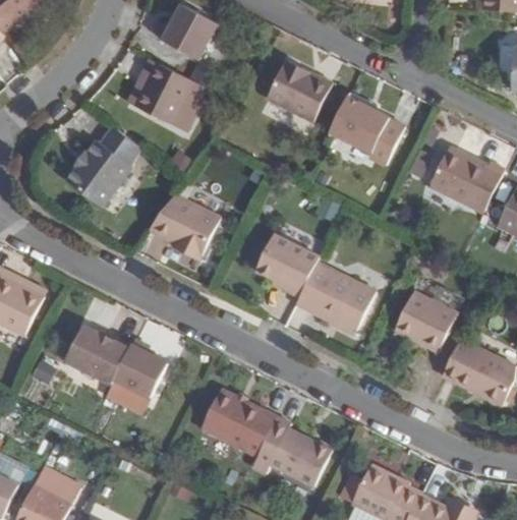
[(0,34),(44,0),(0,0),(0,34)]
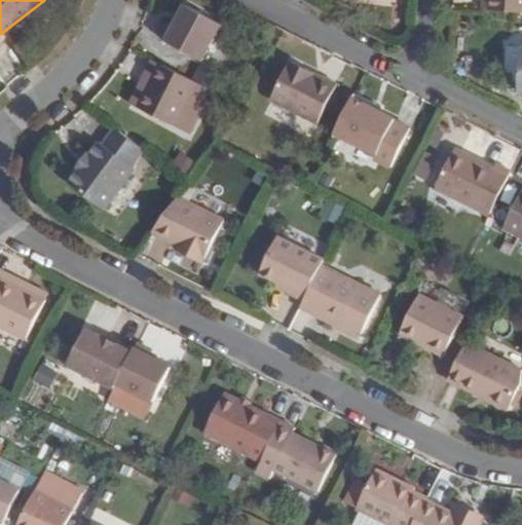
[(521,0),(481,0),(480,10),(521,13),(521,0)]
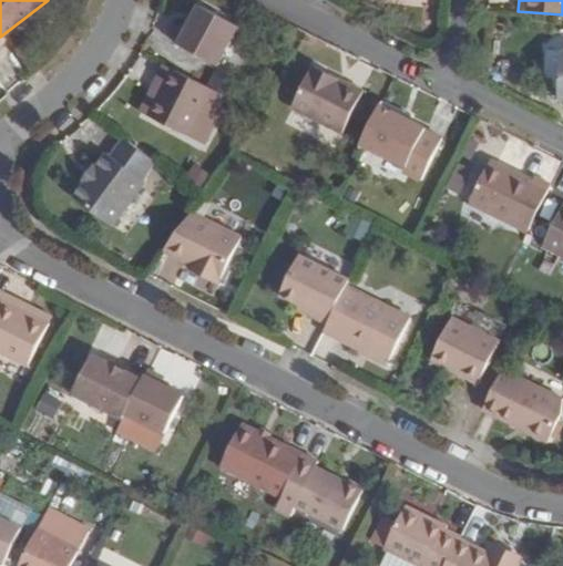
[(176,23),(169,41),(213,62),(232,21),(192,2),(185,14),(181,26),(176,23)]
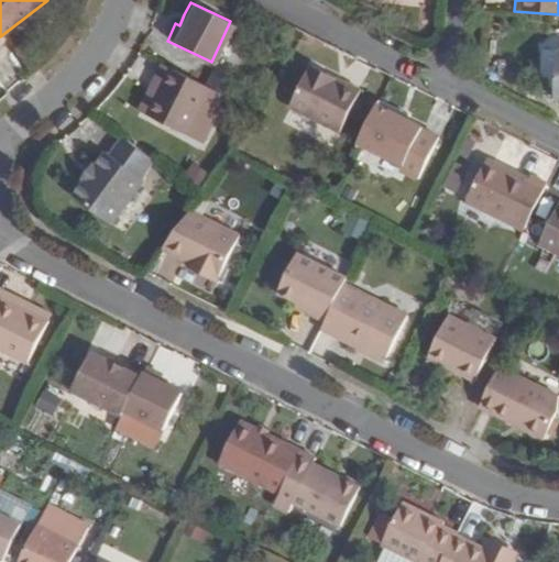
[(179,25),(184,14),(181,13),(175,23),(179,25)]
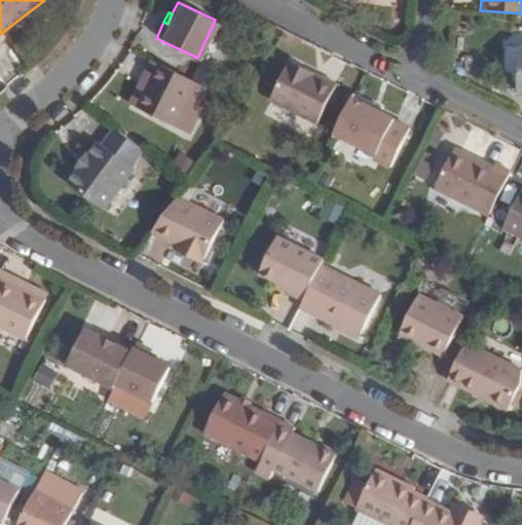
[(519,48),(504,47),(501,80),(516,81),(519,48)]
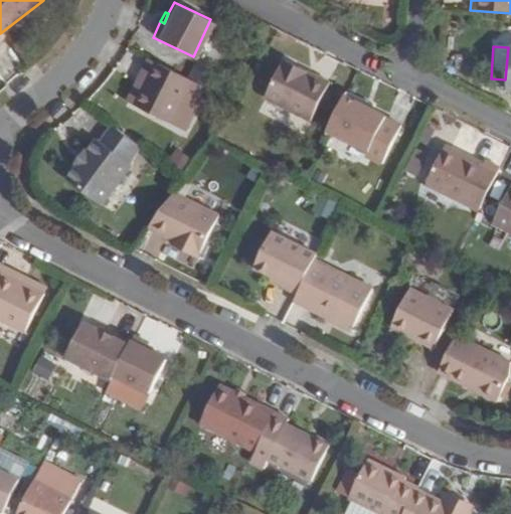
[(282,59),(262,97),(307,121),(327,82),(282,59)]
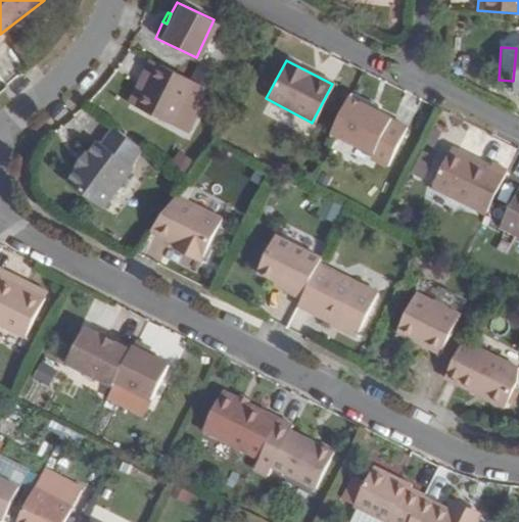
[(152,61),(131,104),(171,125),(192,81),(152,61)]
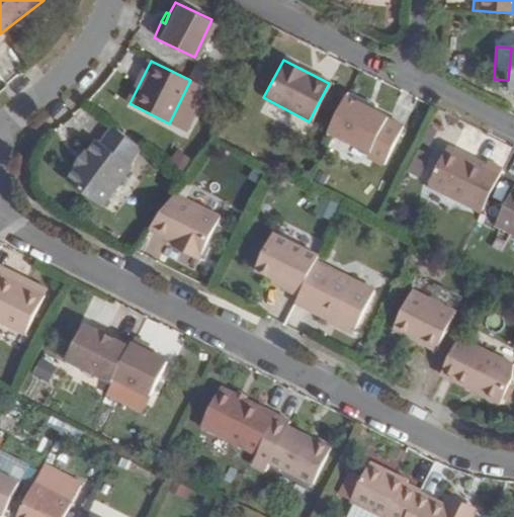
[(346,92),(326,131),(368,152),(365,160),(379,167),(401,124),(370,110),(358,103),(361,99),(346,92)]
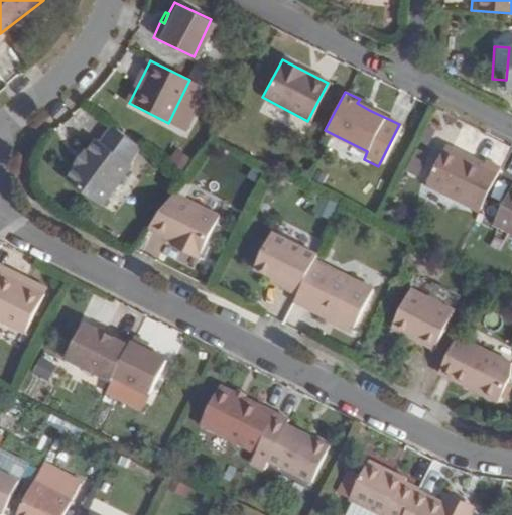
[(360,99),(357,103),(369,110),(372,105),(360,99)]
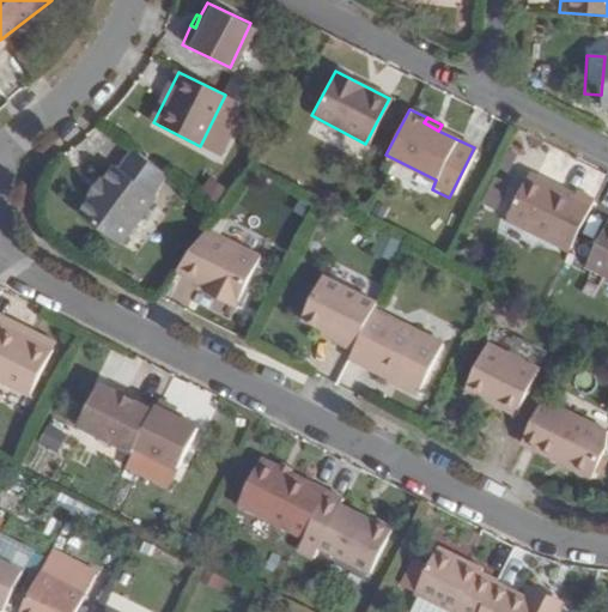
[(87,197),(76,213),(117,244),(153,197),(150,193),(164,174),(131,149),(116,168),(111,164),(99,180),(98,177),(85,194),(87,197)]
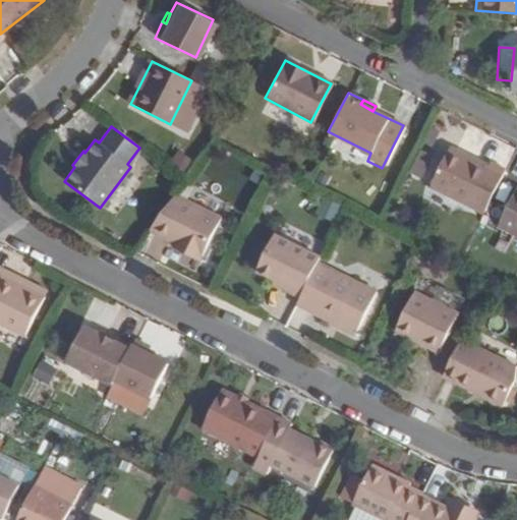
[(447,148),(427,186),(480,213),(503,170),(487,163),(485,167),(447,148)]
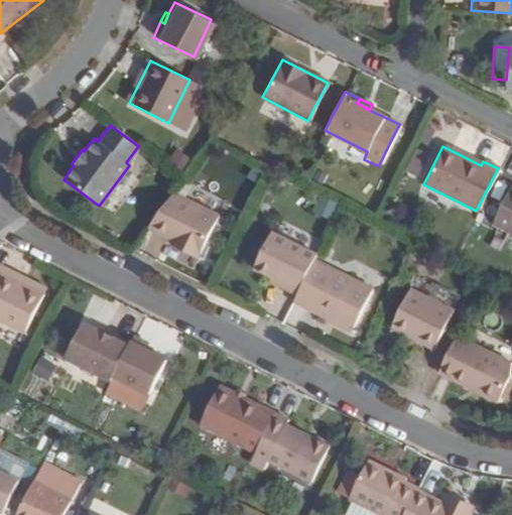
[(398,174),(412,179),(423,154),(409,149),(398,174)]
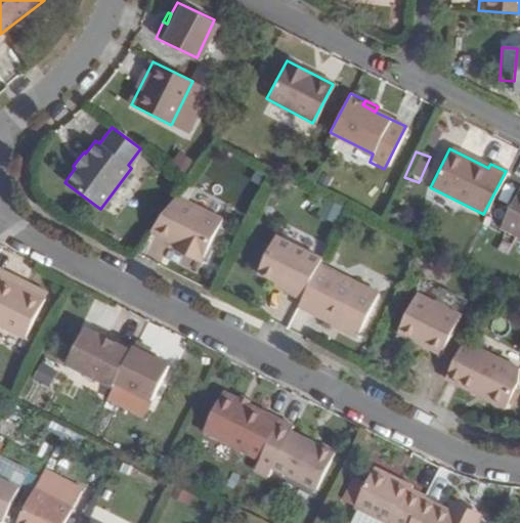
[(519,240),(519,191),(517,190),(496,228),(519,240)]
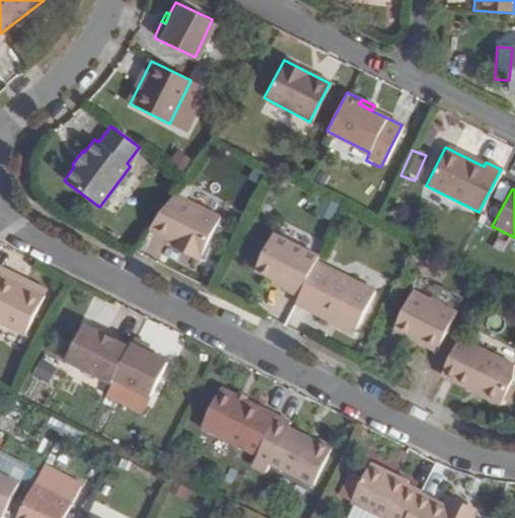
[(172,194),(145,228),(171,241),(178,245),(176,249),(196,259),(217,216),(172,194)]
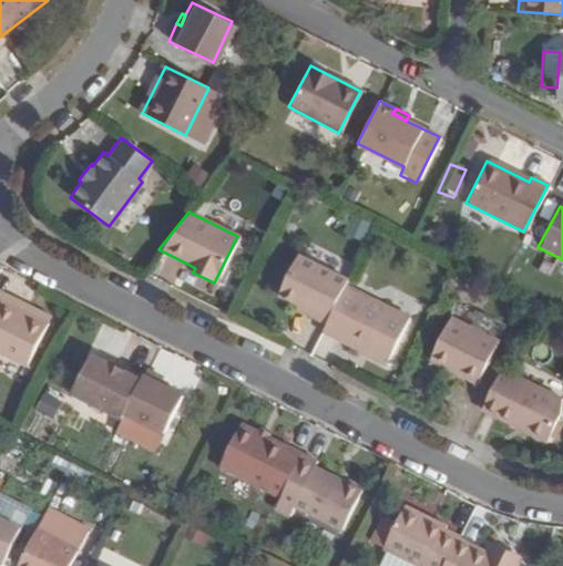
[(361,244),(366,225),(347,219),(343,238),(361,244)]
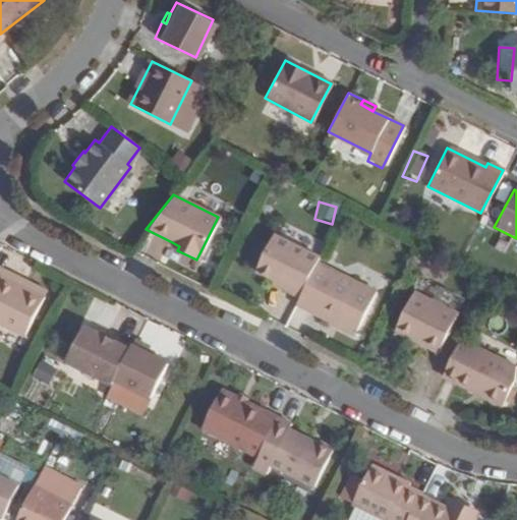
[(271,234),(253,271),(284,286),(282,289),(297,297),(314,263),(318,257),(271,234)]
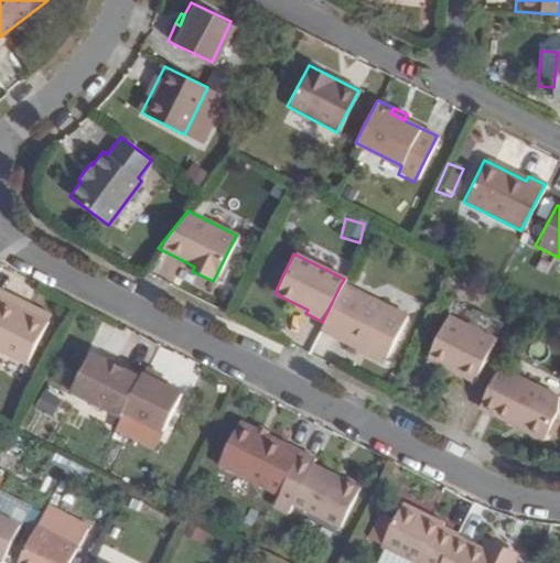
[(341,284),(319,329),(381,361),(405,316),(341,284)]
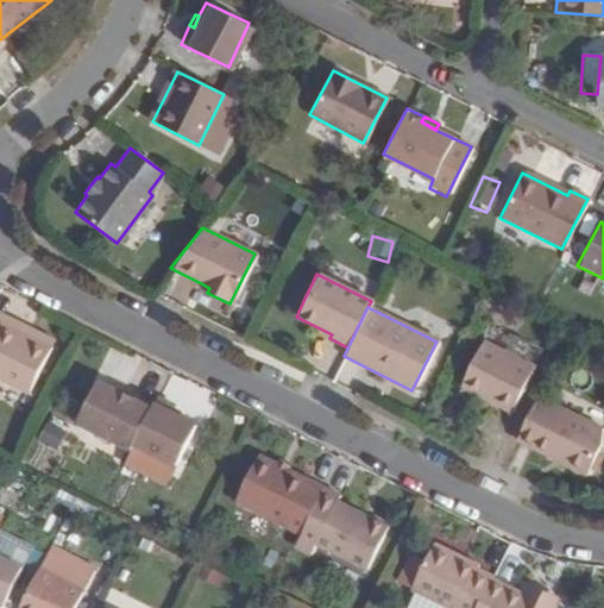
[(0,380),(25,394),(49,348),(0,323),(0,380)]
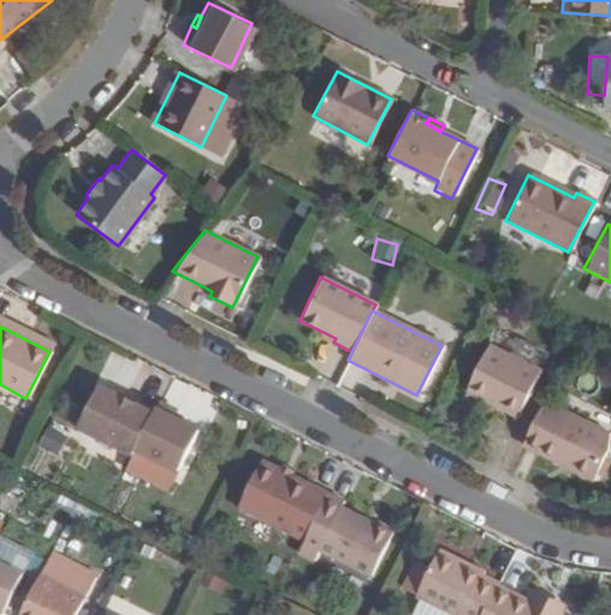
[(515,418),(538,372),(487,346),(463,392),(515,418)]
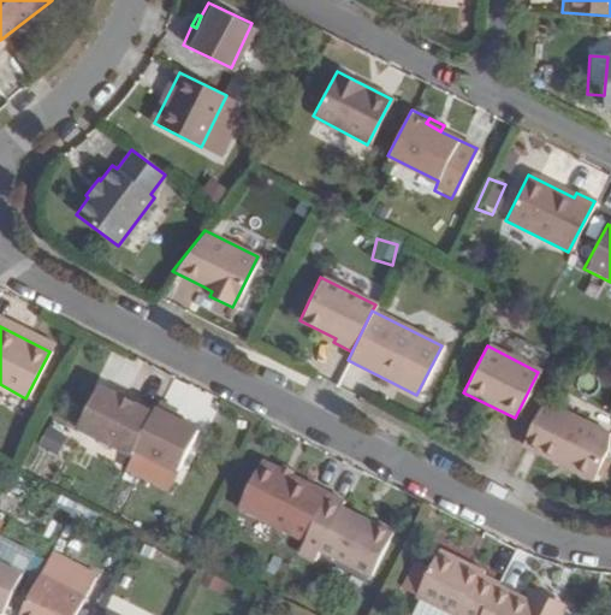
[(96,385),(75,427),(129,455),(131,449),(153,407),(134,397),(131,403),(116,395),(96,385)]
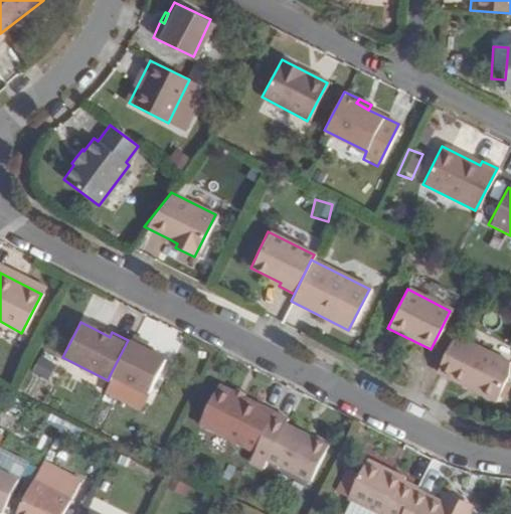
[(99,326),(97,330),(110,337),(112,332),(99,326)]
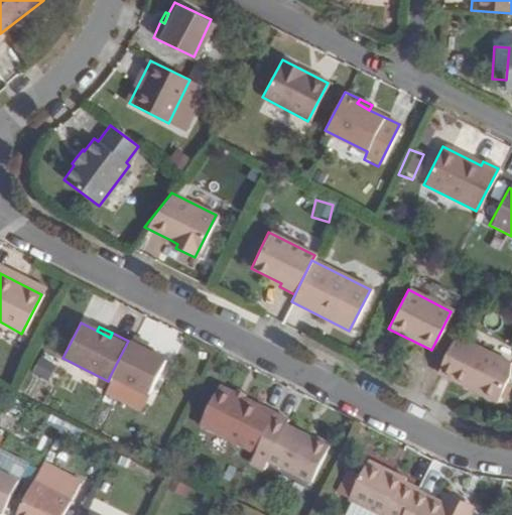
[(128,341),(110,376),(146,394),(163,360),(142,349),(145,344),(130,336),(128,341)]
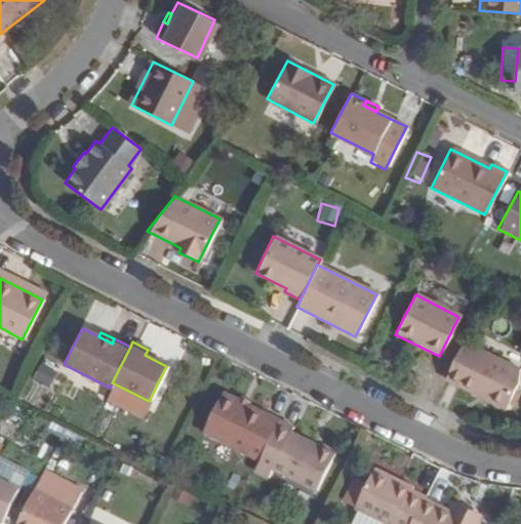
[(462,343),(443,379),(503,409),(516,384),(517,370),(462,343)]
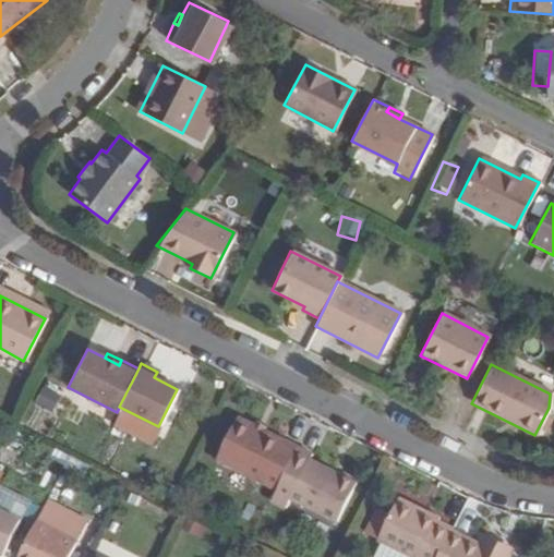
[(36,386),(32,406),(49,409),(53,389),(36,386)]
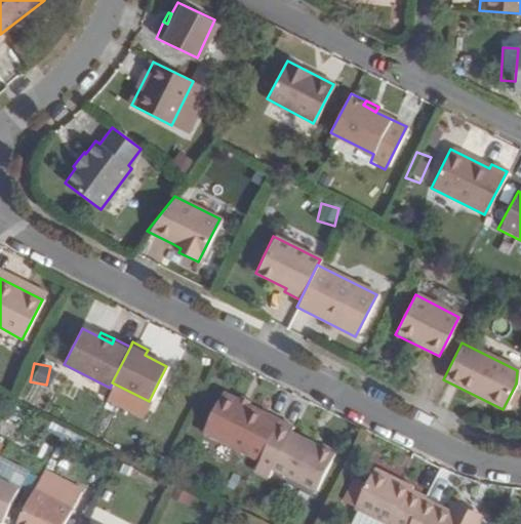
[(201,431),(257,460),(278,419),(221,390),(201,431)]
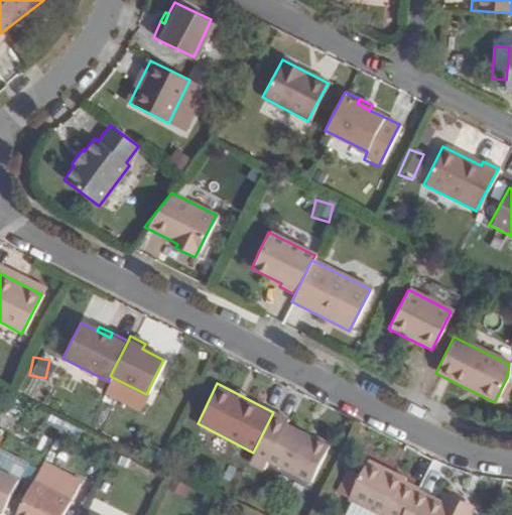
[(309,481),(328,446),(283,424),(265,461),(309,481)]
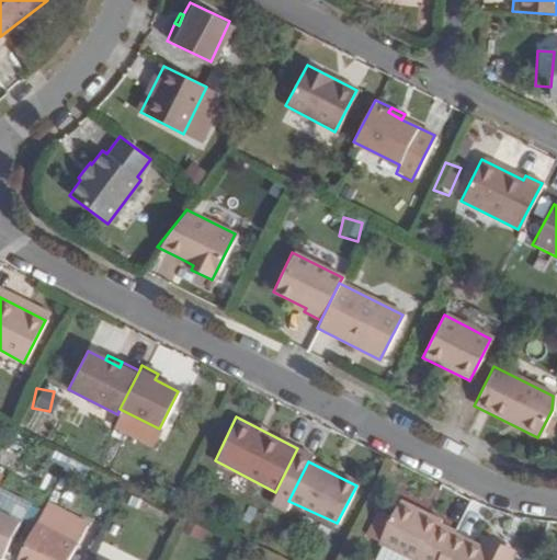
[(397,500),(375,543),(378,545),(409,559),(435,559),(451,532),(451,530),(436,523),(438,521),(397,500)]
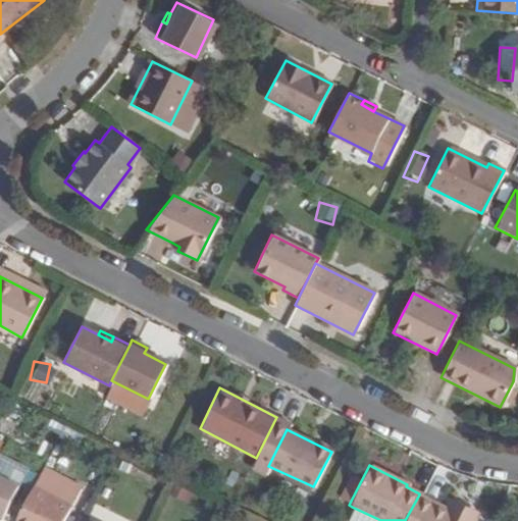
[(1,520),(17,487),(0,479),(0,520),(1,520)]
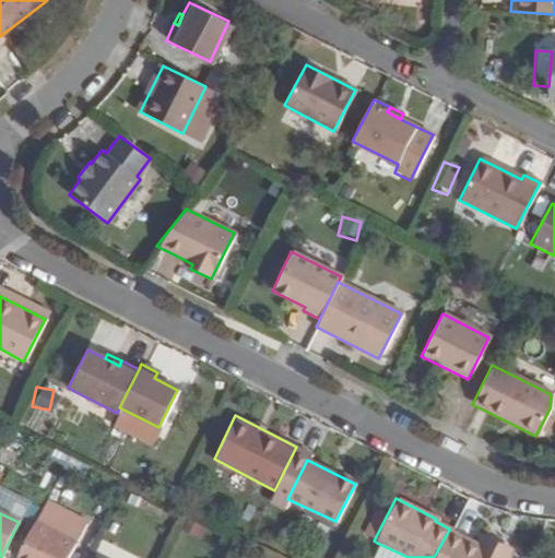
[(34,523),(18,557),(68,557),(74,544),(34,523)]
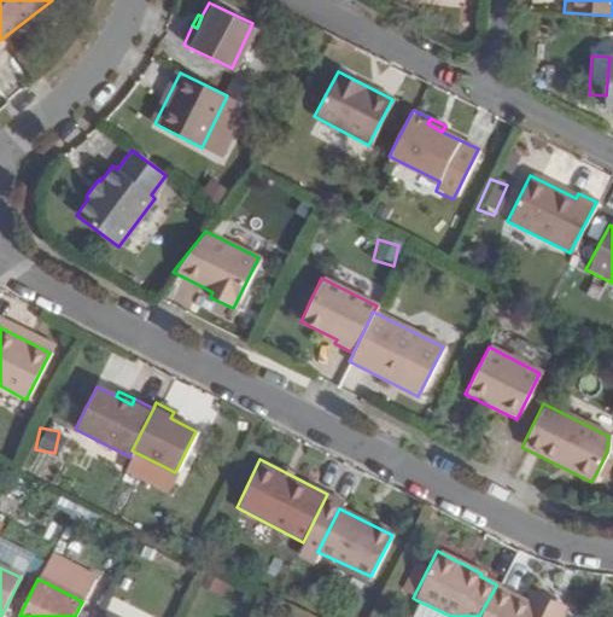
[(529,604),(496,586),(480,616),(559,616),(561,612),(532,598),(529,604)]
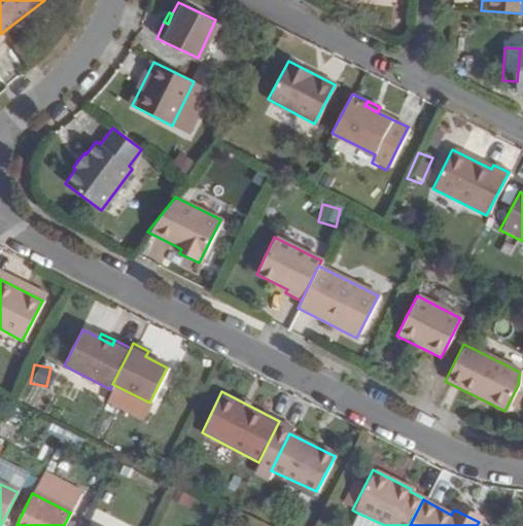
[(384,525),(355,512),(348,525),(384,525)]
